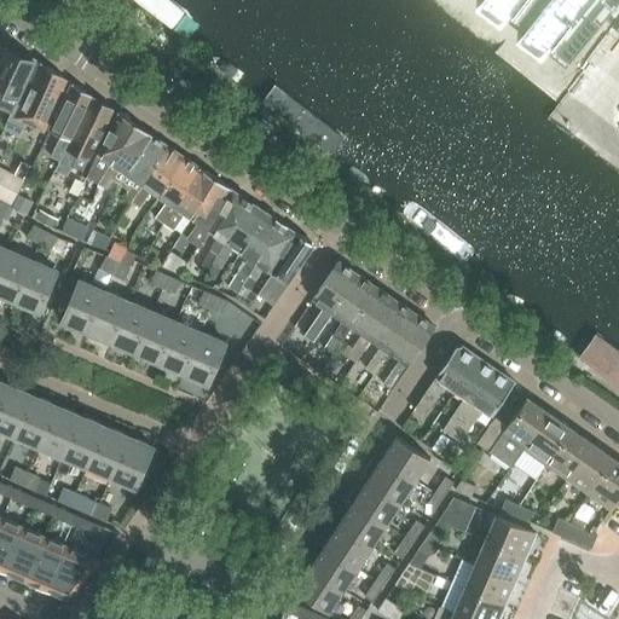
[(204,23),(175,0),(136,0),(190,42),(204,23)]
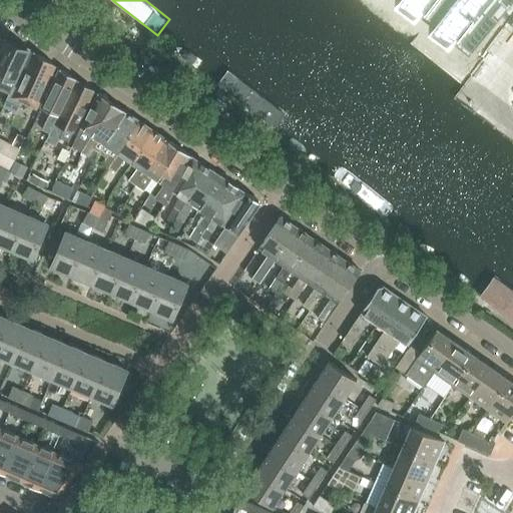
[(405,0),(415,8),(419,3),(433,14),(429,19),(449,35),(453,30),(470,43),(499,6),(504,10),(512,0),(405,0)]
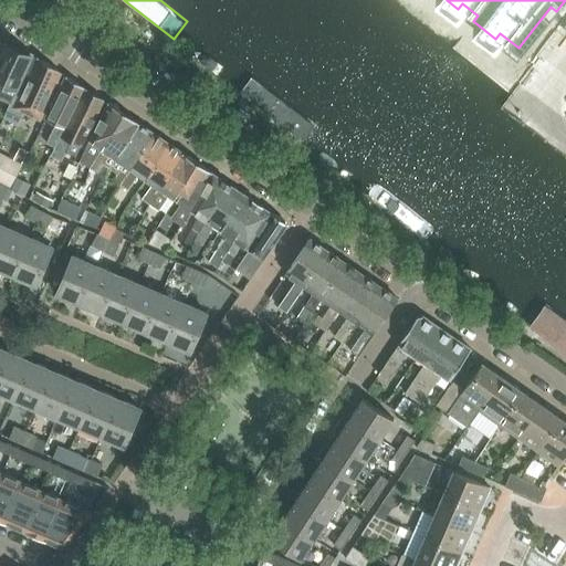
[(14,94),(16,91),(24,72),(32,56),(30,54),(27,56),(25,53),(6,43),(0,54),(0,96),(11,102),(14,94)]
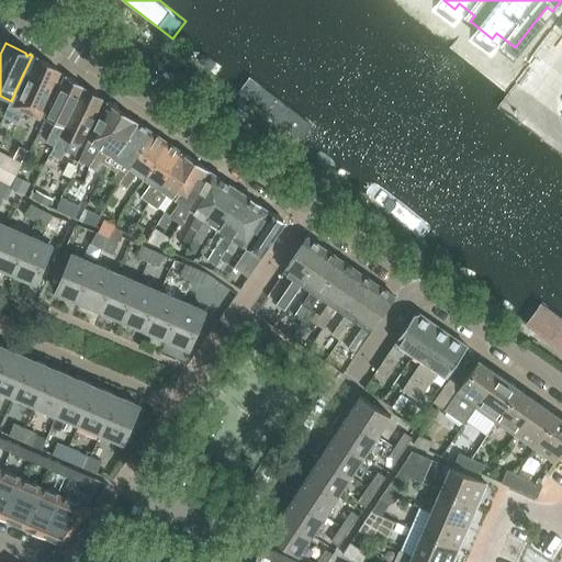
[(40,117),(60,71),(37,56),(29,72),(19,96),(14,93),(11,101),(6,112),(17,117),(20,109),(40,117)]
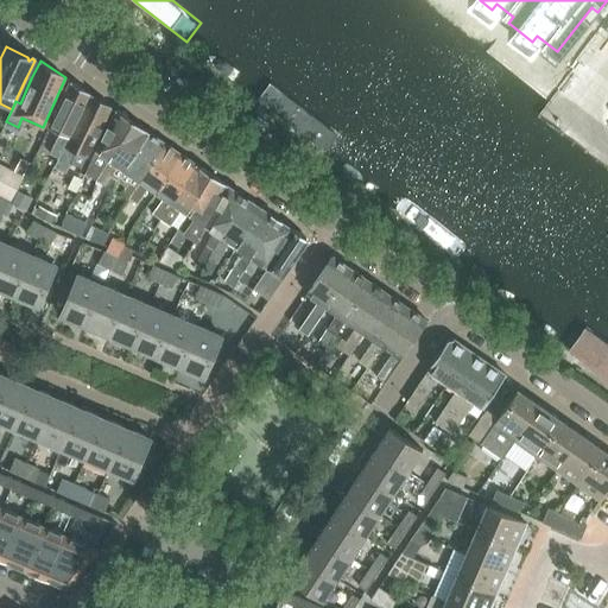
[(90,93),(71,81),(55,118),(65,122),(61,137),(68,140),(90,93)]
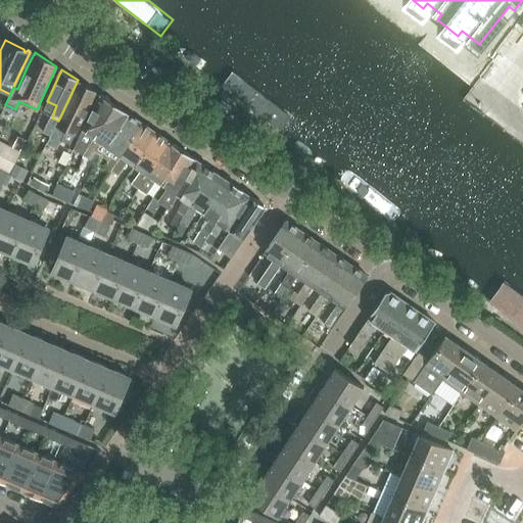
[(238,78),(229,89),(281,129),(289,117),(238,78)]
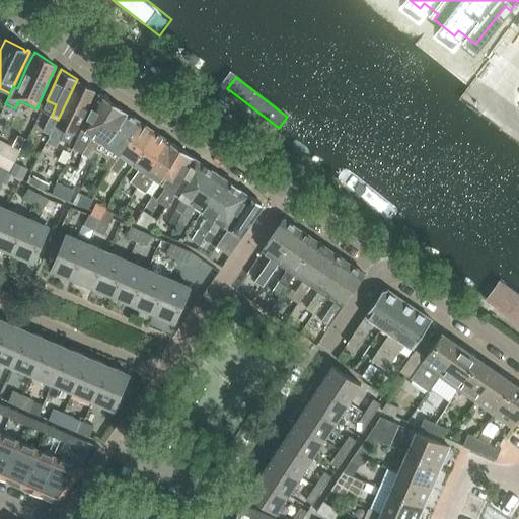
[(95,90),(77,79),(58,120),(50,138),(59,143),(65,130),(74,134),(95,90)]
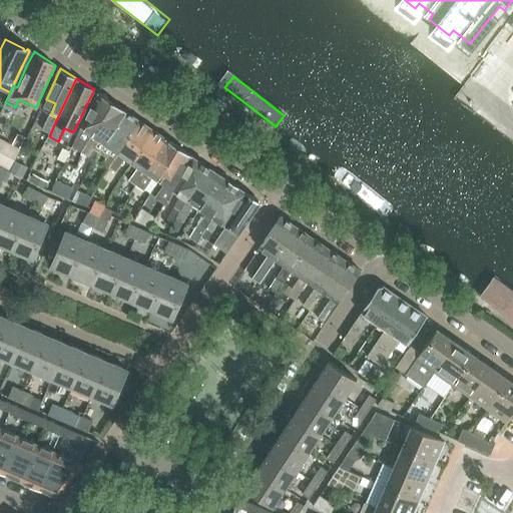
[(77,144),(83,148),(92,136),(112,102),(98,92),(80,127),(86,132),(77,144)]
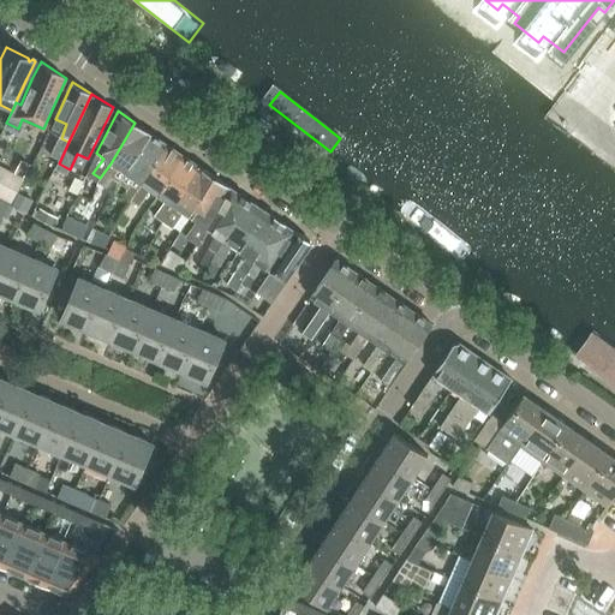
[(270,126),(261,119),(256,125),(264,133),(270,126)]
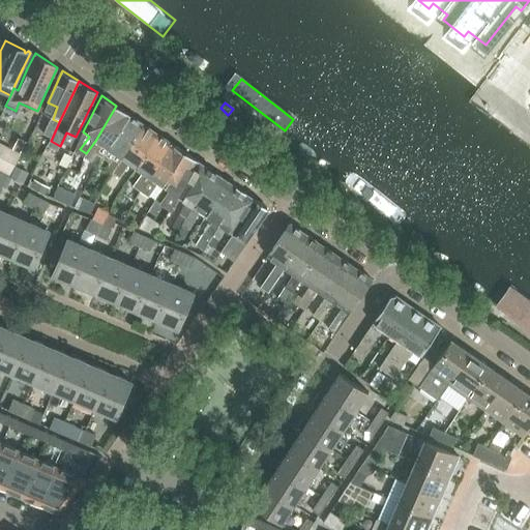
[(95,141),(86,153),(92,158),(101,145),(108,149),(129,115),(116,106),(95,141)]
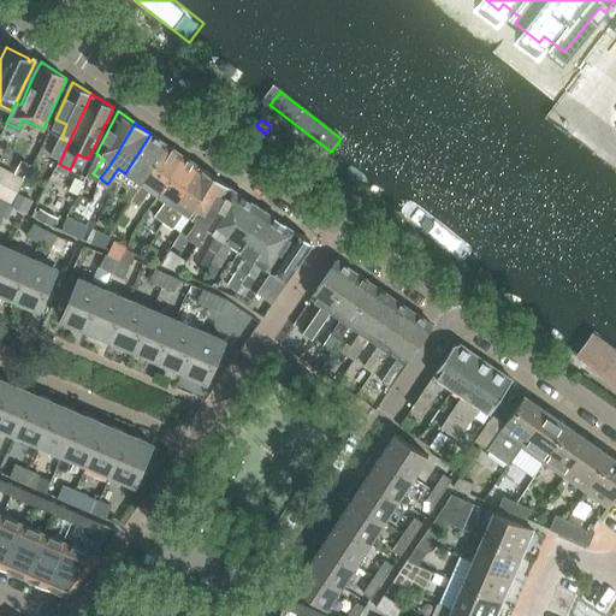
[(150,134),(125,173),(134,178),(123,194),(131,200),(142,184),(166,144),(150,134)]
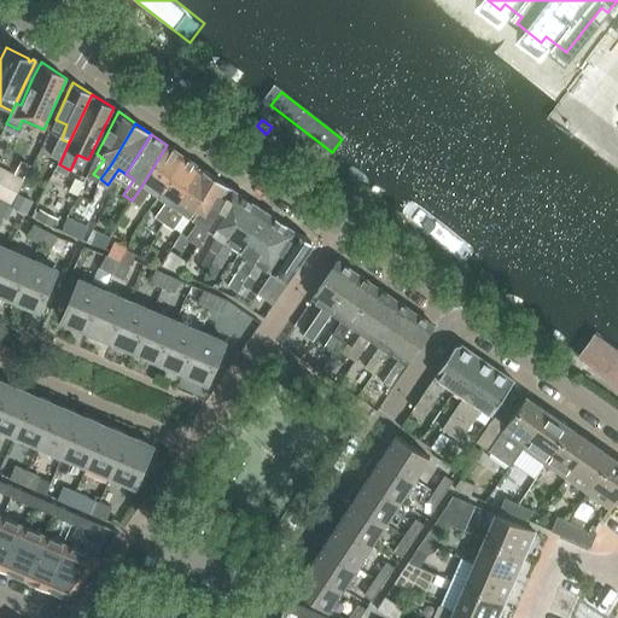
[(150,191),(158,196),(184,156),(167,145),(143,185),(132,200),(140,205),(150,191)]
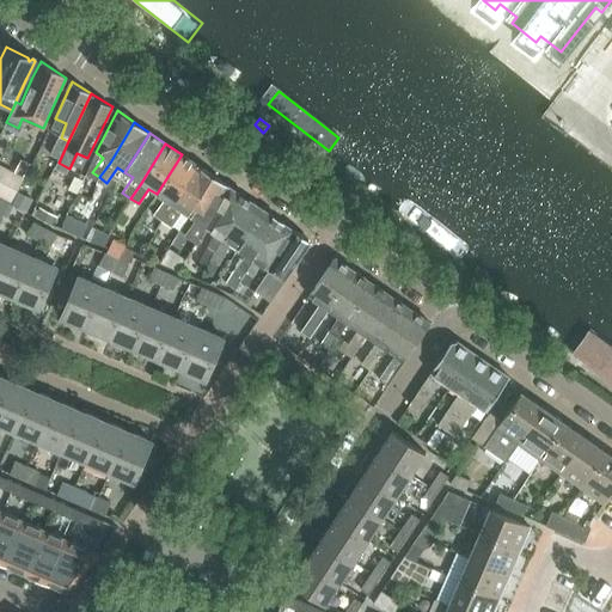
[(153,214),(161,220),(172,204),(197,165),(182,154),(157,194),(164,199),(153,214)]
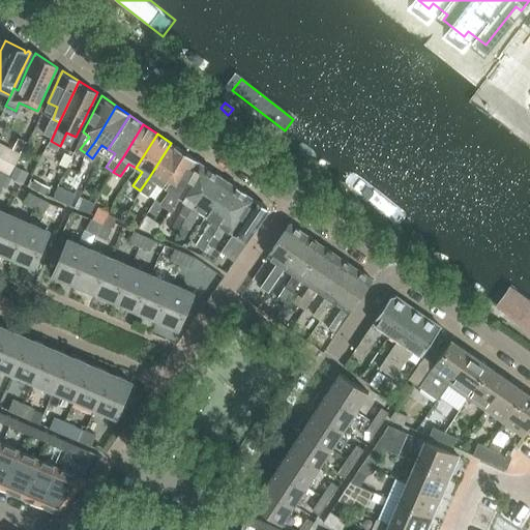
[(156,181),(166,188),(184,152),(171,143),(149,177),(140,190),(147,195),(156,181)]
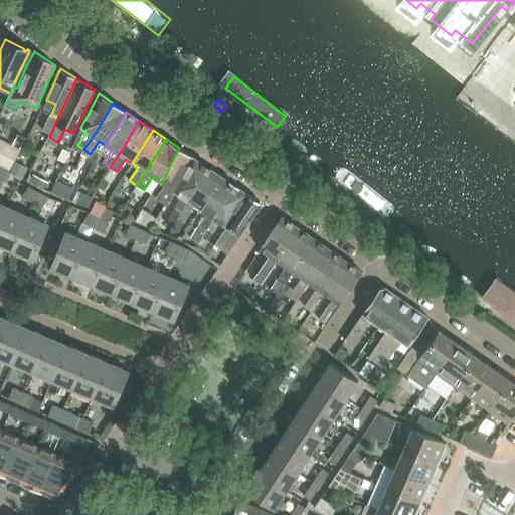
[(167,206),(174,192),(192,157),(179,148),(161,183),(165,186),(155,198),(167,206)]
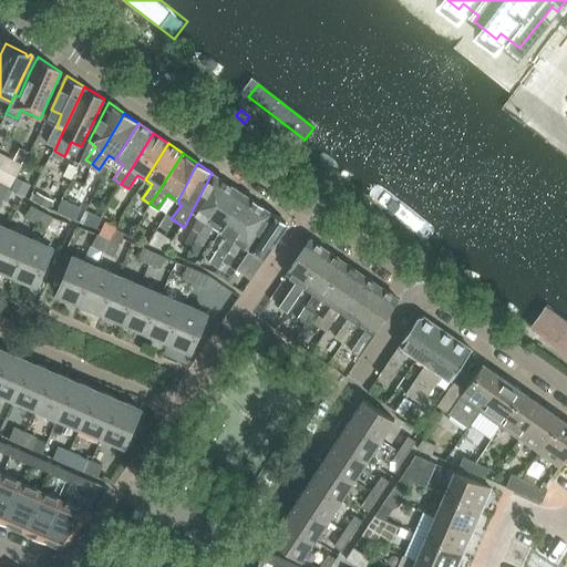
[(193,227),(199,232),(227,183),(212,173),(192,212),(198,217),(193,227)]
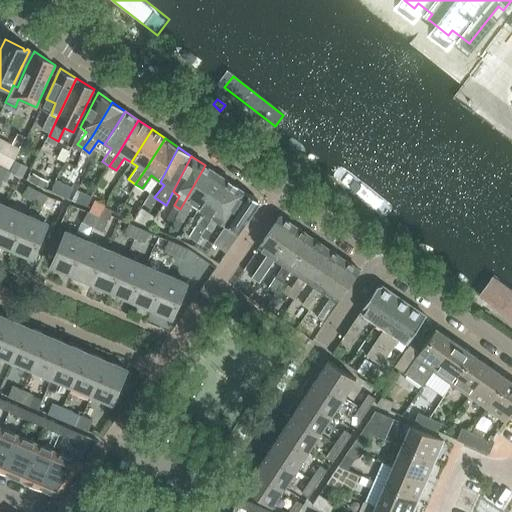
[(15,161),(11,171),(22,176),(27,167),(15,161)]
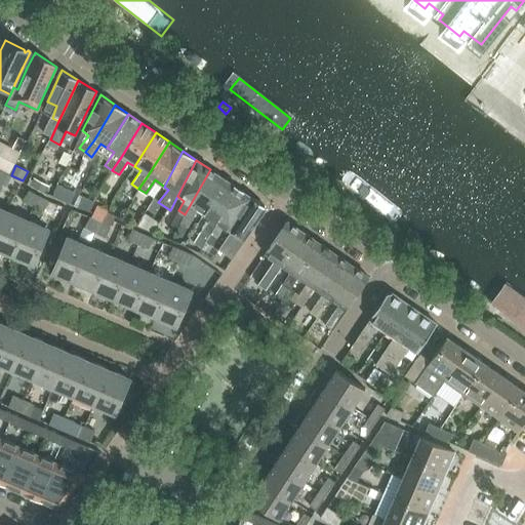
[(197,209),(203,214),(225,178),(210,169),(185,214),(191,219),(197,209)]
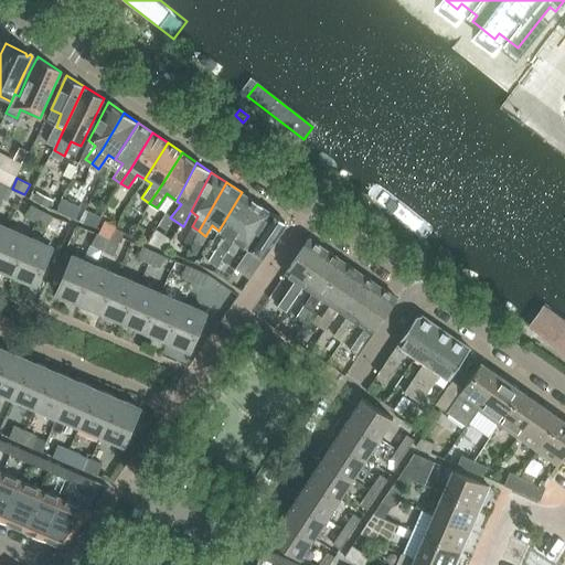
[(13,191),(2,185),(0,189),(0,198),(8,202),(13,191)]
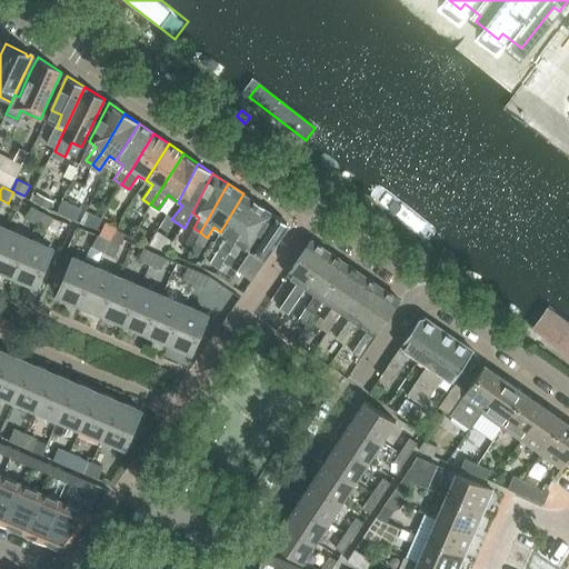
[(259,205),(243,193),(220,232),(231,239),(228,238),(221,248),(228,252),(259,205)]
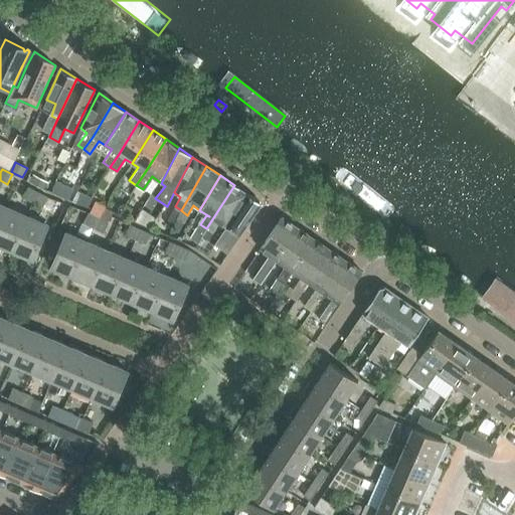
[(74,189),(56,181),(51,192),(69,200),(74,189)]
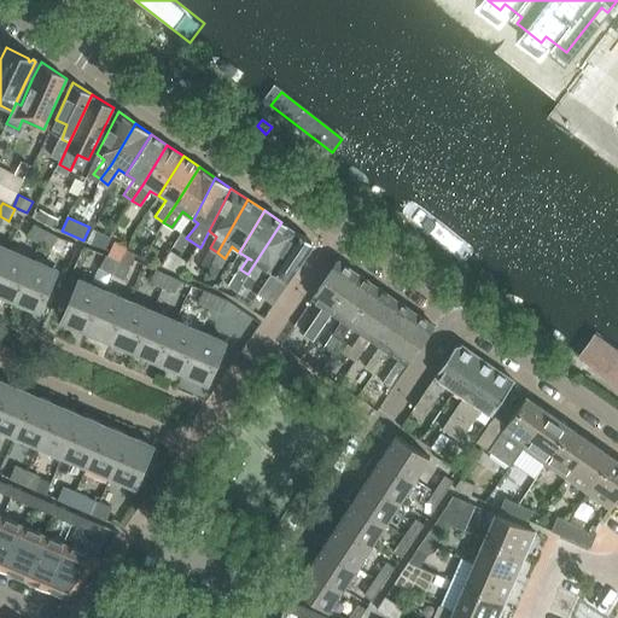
[(298,233),(281,222),(248,274),(256,280),(263,268),(272,273),(298,233)]
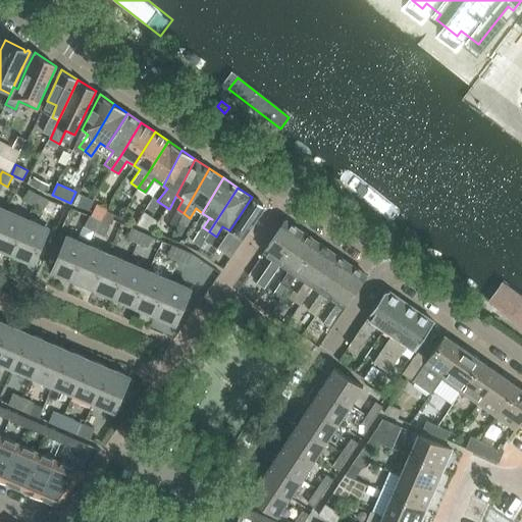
[(24,201),(35,206),(40,196),(30,191),(24,201)]
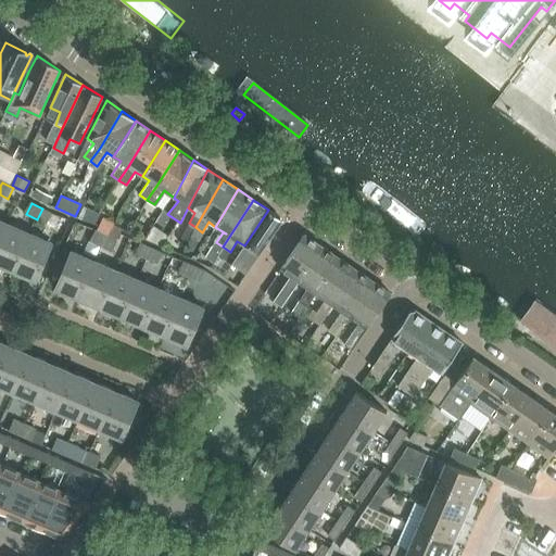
[(53,214),(42,209),(37,219),(47,225),(53,214)]
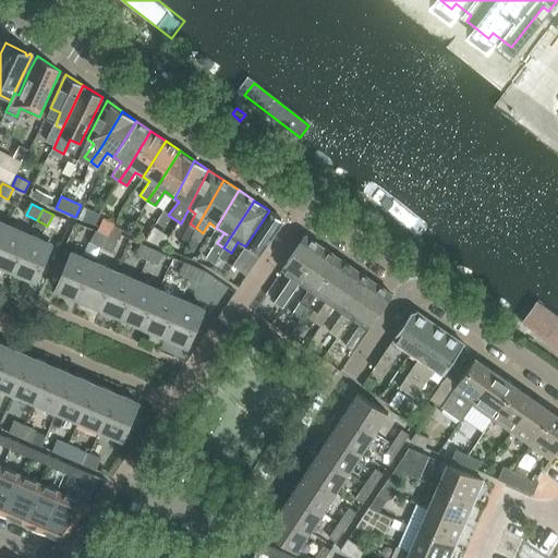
[(269,210),(245,246),(252,252),(245,262),(252,267),(282,223),(281,219),(269,210)]
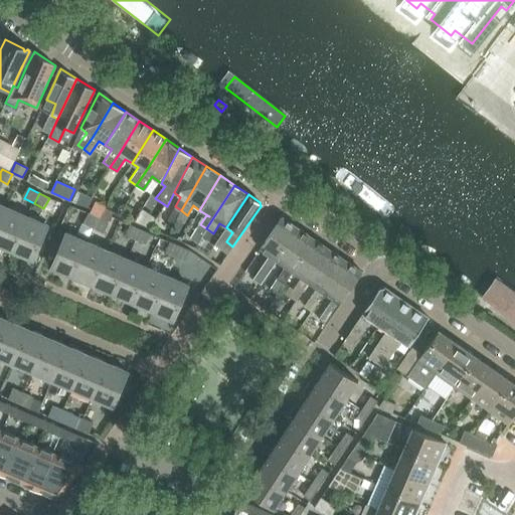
[(0,226),(0,244),(13,251),(28,217),(8,208),(0,226)]
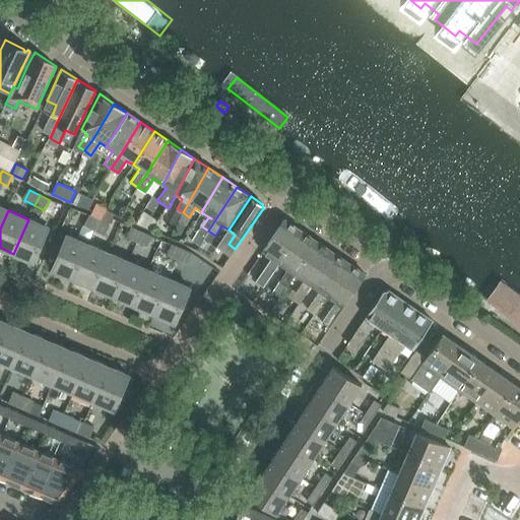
[(144,210),(142,212),(136,223),(150,231),(156,221),(157,219),(144,210)]
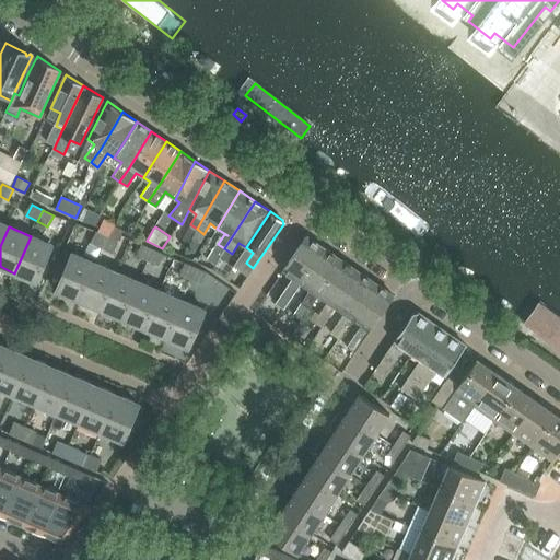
[(92,243),(103,248),(108,237),(97,232),(92,243)]
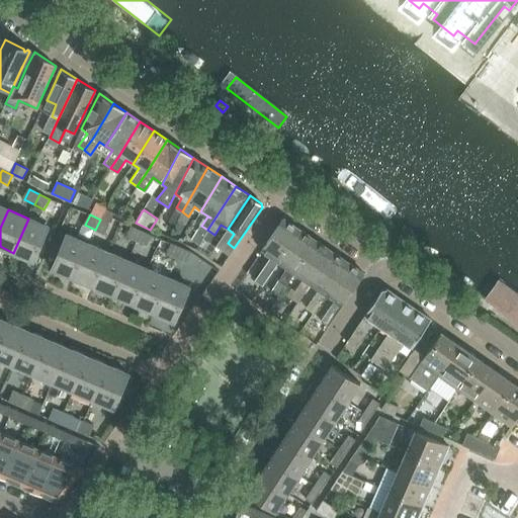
[(28,219),(13,253),(34,261),(50,227),(28,219)]
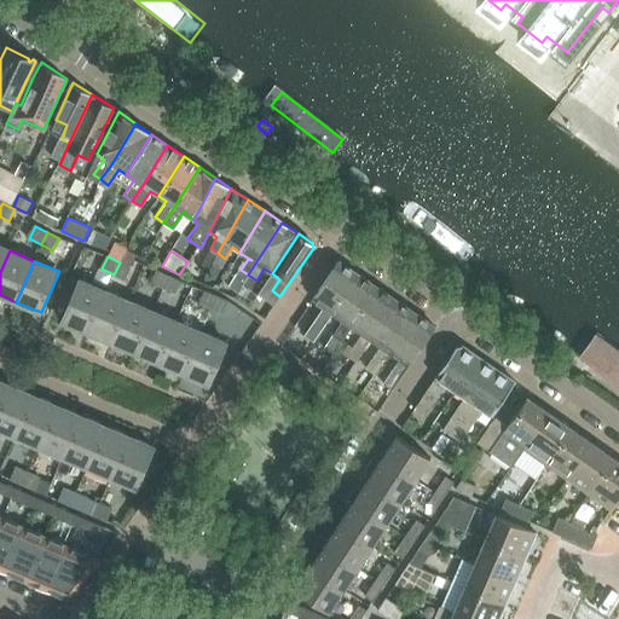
[(313,322),(304,336),(313,342),(323,328),(331,313),(358,275),(339,261),(312,300),(323,307),(313,322)]
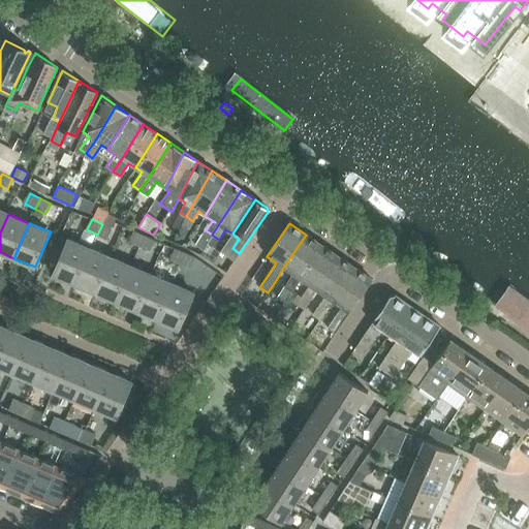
[(102,224),(97,235),(107,240),(113,230),(102,224)]
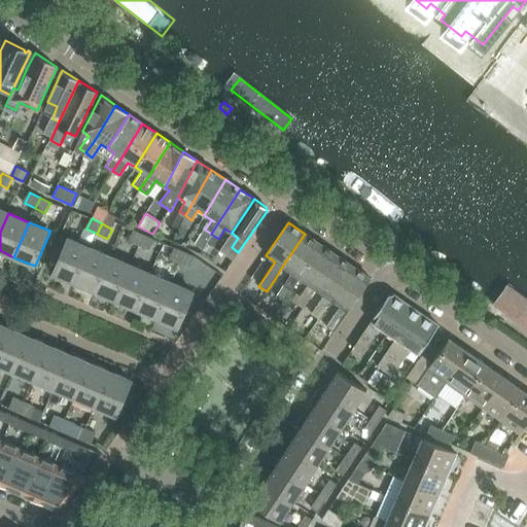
[(130,241),(140,246),(144,235),(134,231),(130,241)]
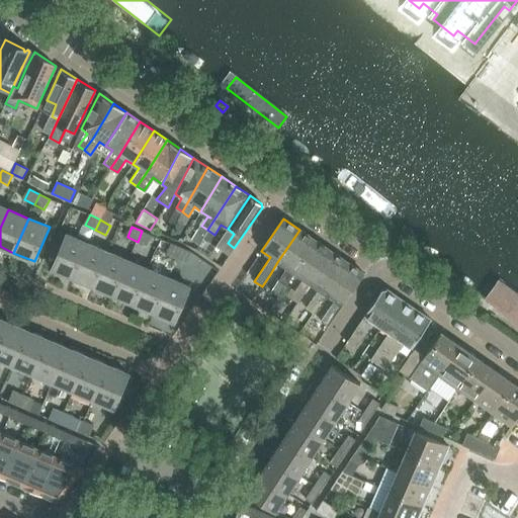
[(278,280),(272,290),(279,294),(285,285),(293,273),(316,240),(299,230),(277,262),(286,268),(278,280)]
